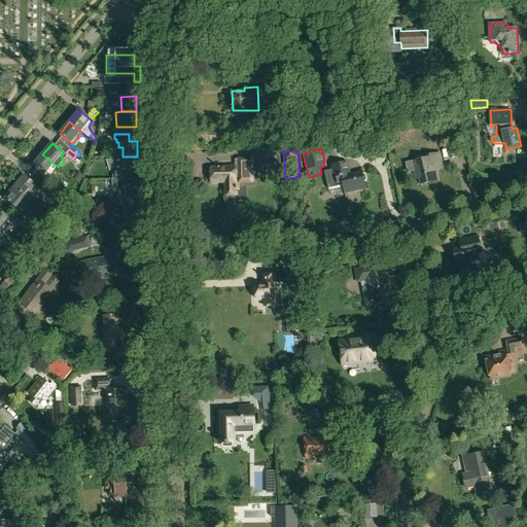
[(425,159),(416,161),(406,163),(408,173),(415,171),(417,180),(420,179),(422,185),(440,181),(436,166),(444,165),(441,153),(424,156),(425,159)]
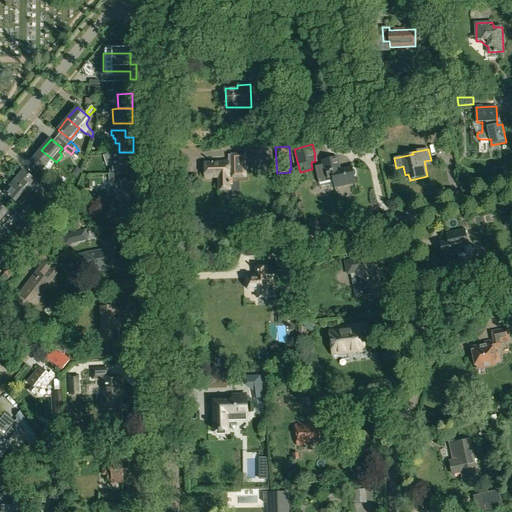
[(41,150),(32,162),(43,171),(43,170),(46,173),(54,163),(51,161),(52,159),(56,162),(41,150)]
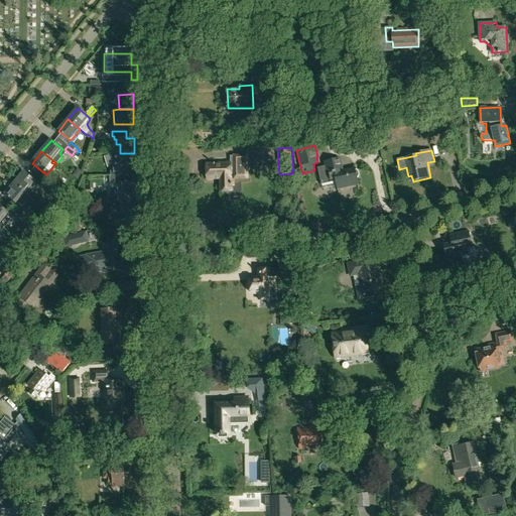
[(120,153),(111,154),(114,167),(115,175),(129,175),(128,168),(135,168),(134,153),(120,153)]
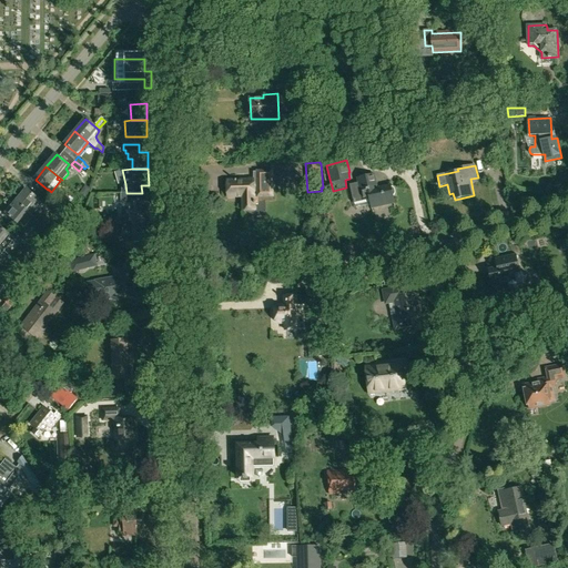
[(249,180),(227,180),(227,199),(239,198),(239,196),(242,196),(243,211),(255,211),(255,204),(256,204),(256,203),(259,203),(259,199),(274,198),(273,170),(256,170),(256,172),(253,172),(253,178),(249,179),(249,180)]
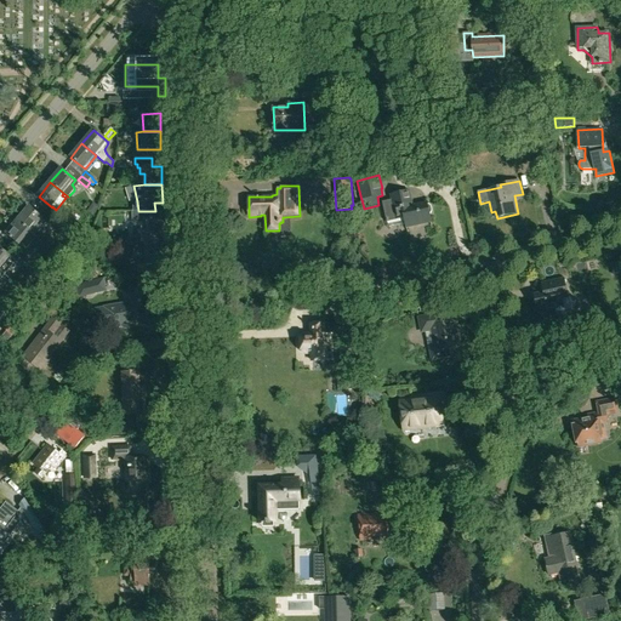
[(410,191),(392,195),(389,195),(391,200),(382,203),(387,222),(405,218),(408,227),(432,222),(428,203),(414,206),(410,191)]
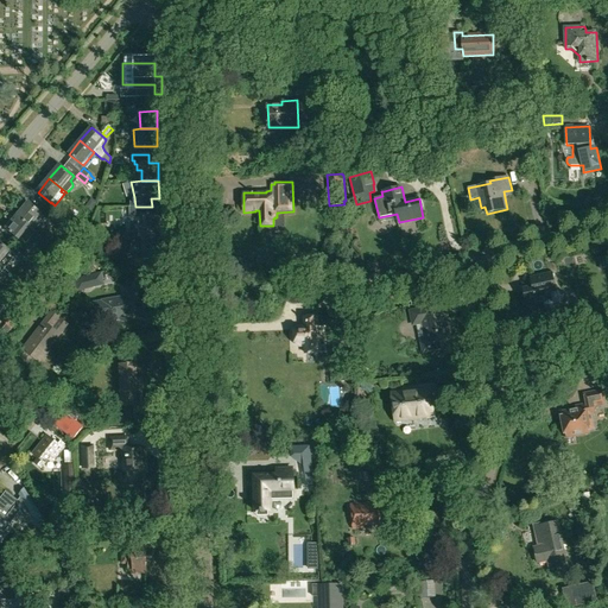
[(523,189),(523,202),(537,203),(538,190),(523,189)]
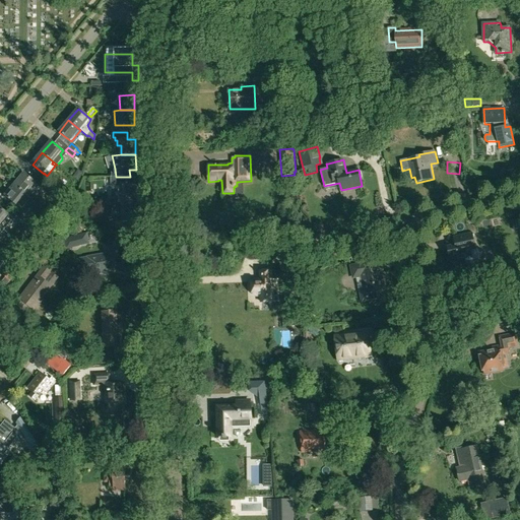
[(74,163),(65,171),(71,176),(79,168),(74,163)]
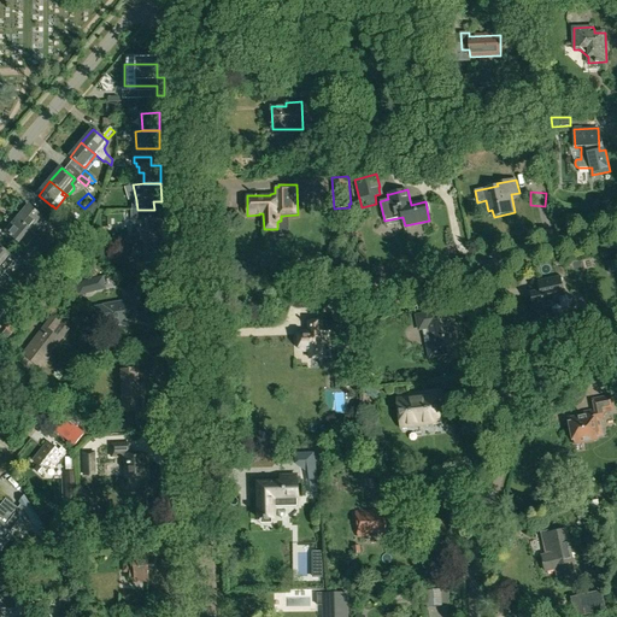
[(86,210),(93,215),(99,206),(93,201),(86,210)]
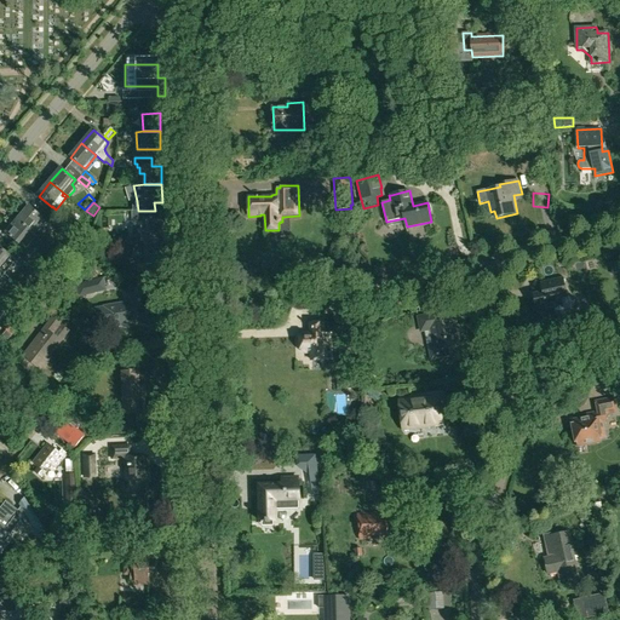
[(29,207),(17,220),(32,231),(35,235),(46,222),(29,207)]
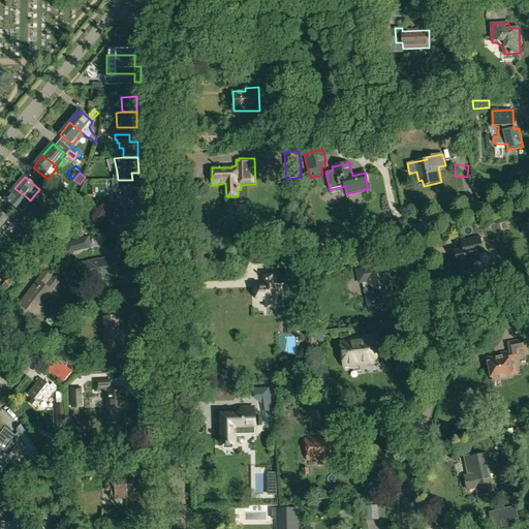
[(116,188),(116,203),(139,203),(139,188),(132,188),(132,187),(132,180),(118,180),(114,180),(114,188),(116,188)]
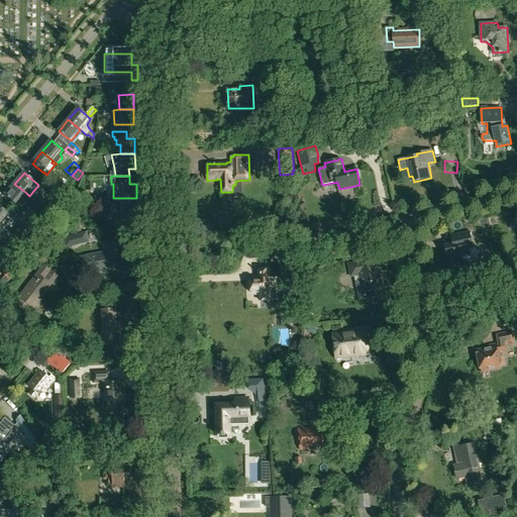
[(14,184),(5,195),(16,205),(26,193),(14,184)]
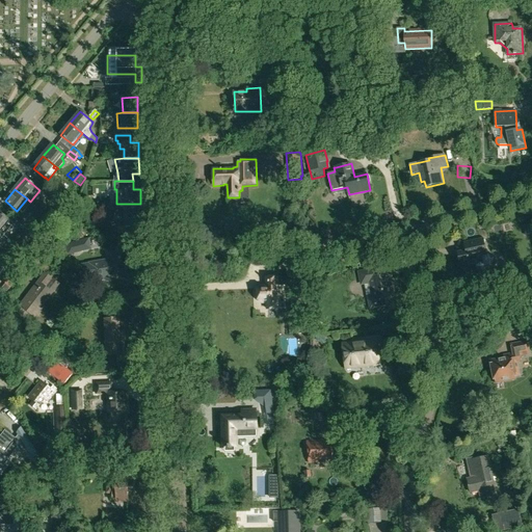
[(64,202),(59,197),(54,193),(50,197),(59,207),(62,210),(67,205),(64,202)]
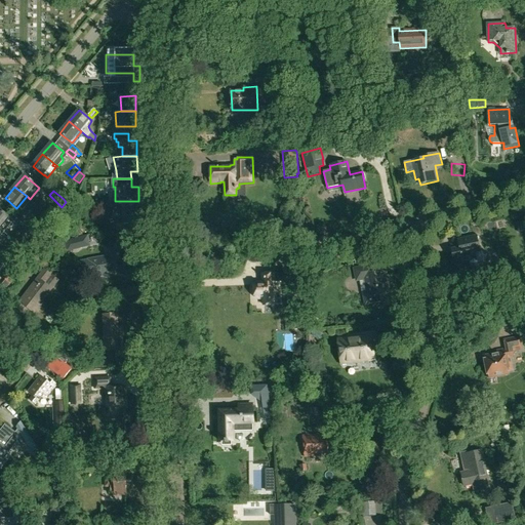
[(109,206),(116,205),(123,205),(124,216),(124,225),(137,224),(136,215),(138,215),(138,201),(115,201),(109,201),(109,206)]
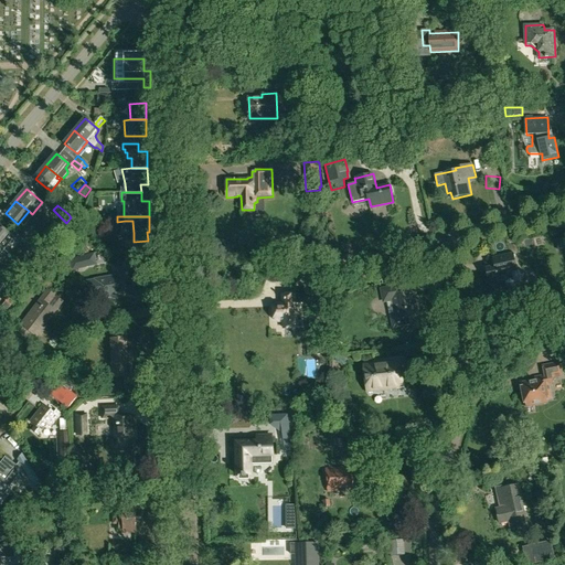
[(0,224),(0,246),(4,249),(14,237),(10,234),(0,224)]
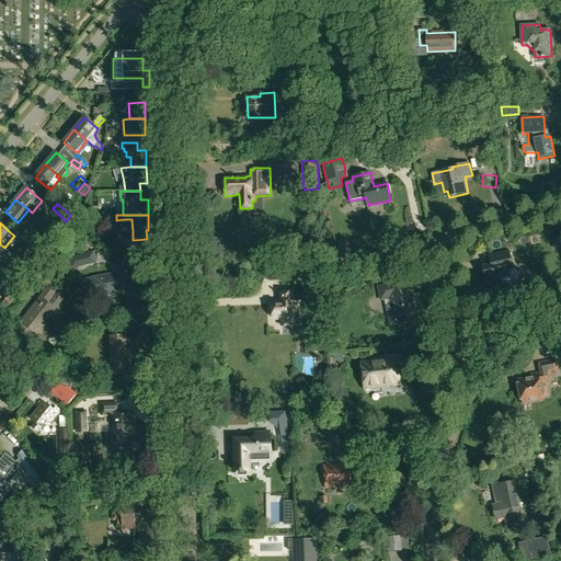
[(42,243),(38,247),(50,256),(53,253),(42,243)]
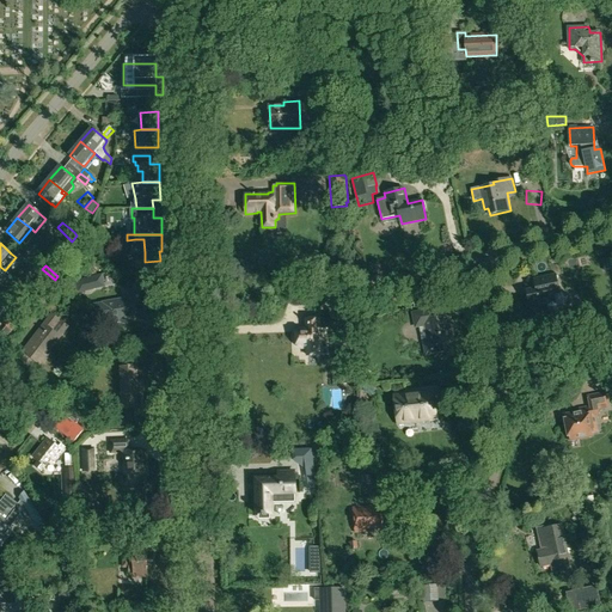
[(36,283),(44,292),(50,285),(55,280),(42,269),(37,275),(40,277),(36,283)]
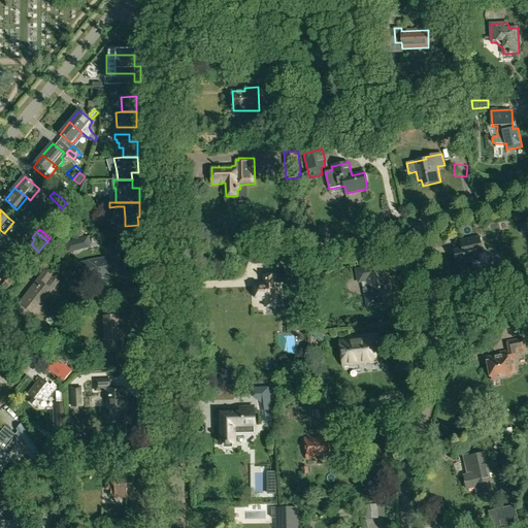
[(486,253),(483,253),(480,237),(462,240),(463,249),(455,251),(459,266),(472,263),(473,267),(489,264),(486,253)]
